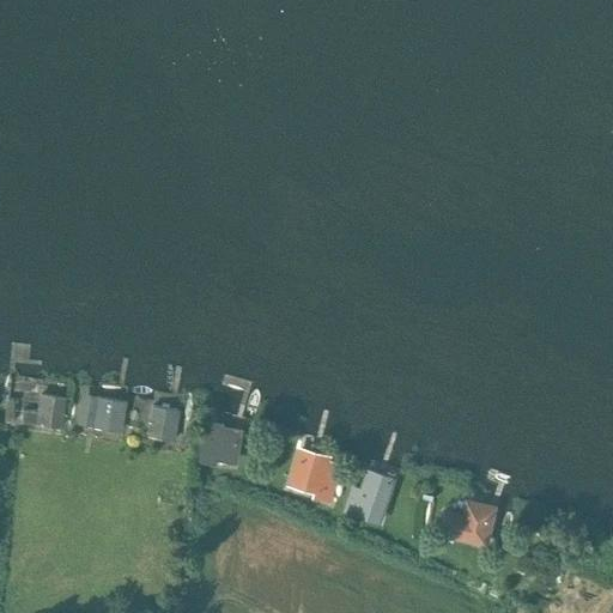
[(20,411),(19,422),(37,424),(61,426),(64,396),(40,394),(38,412),(20,411)]
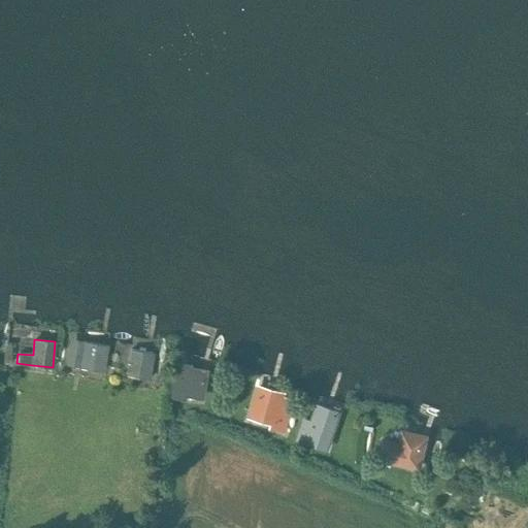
[(66,359),(66,364),(68,365),(78,366),(102,371),(107,344),(83,340),(81,351),(70,349),(68,349),(66,359)]
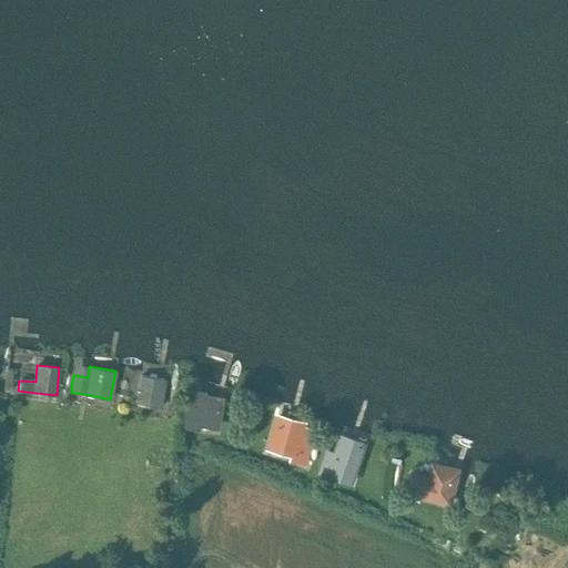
[(141,376),(137,404),(160,407),(164,379),(141,376)]
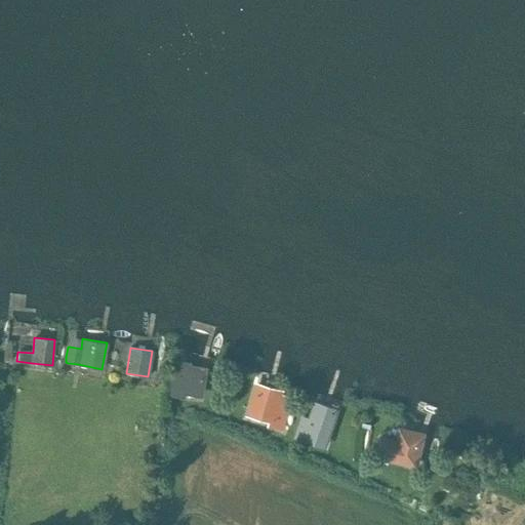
[(171,359),(166,395),(184,398),(185,395),(201,398),(206,367),(190,364),(190,362),(171,359)]
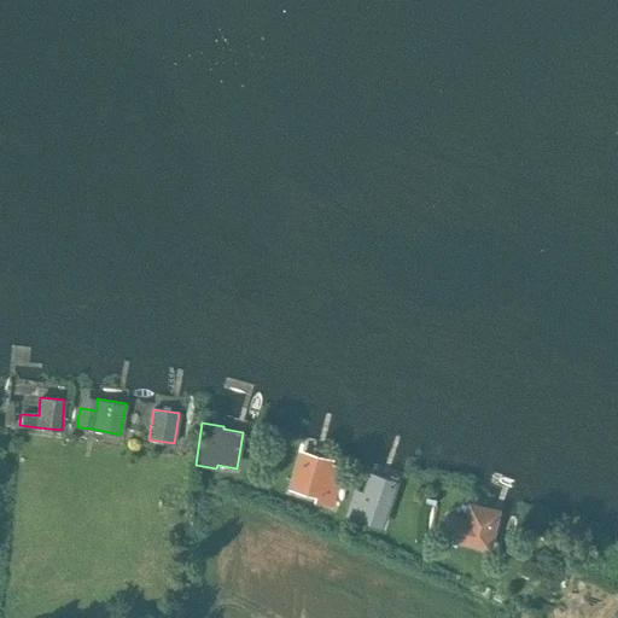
[(192,449),(197,432),(187,430),(182,447),(192,449)]
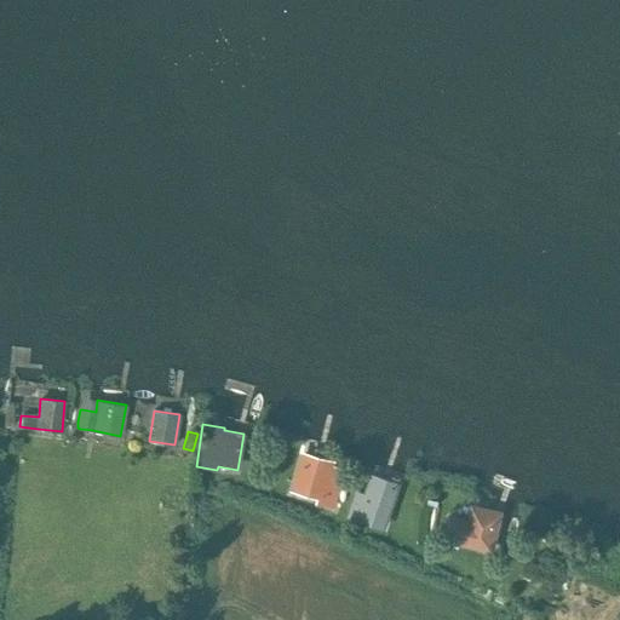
[(68,436),(68,441),(70,445),(74,445),(78,442),(78,438),(75,435),(72,435),(68,436)]
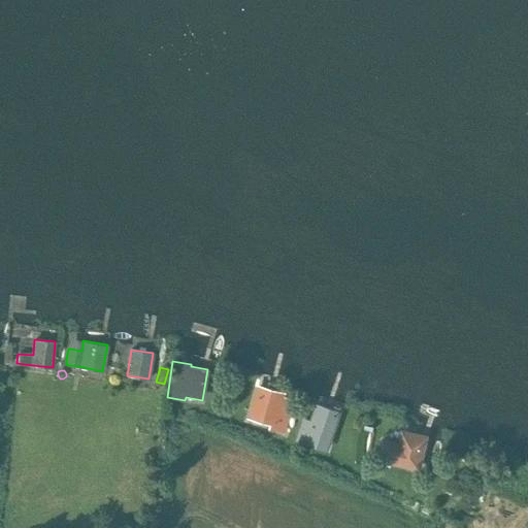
[(255,384),(245,418),(268,424),(267,428),(286,433),(295,400),(283,396),(284,392),(255,384)]
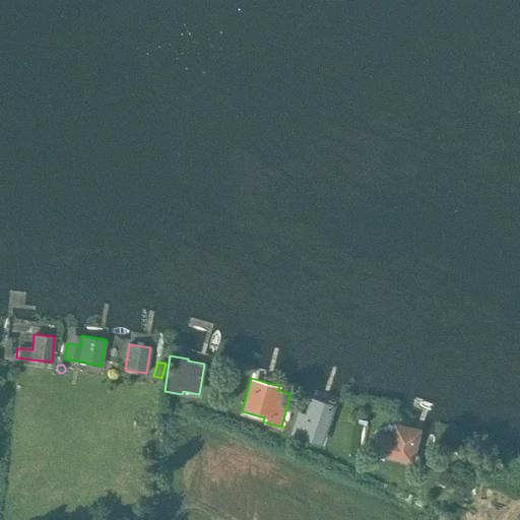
[(298,409),(287,434),(314,444),(322,418),(331,421),(337,404),(310,395),(309,398),(304,411),(298,409)]
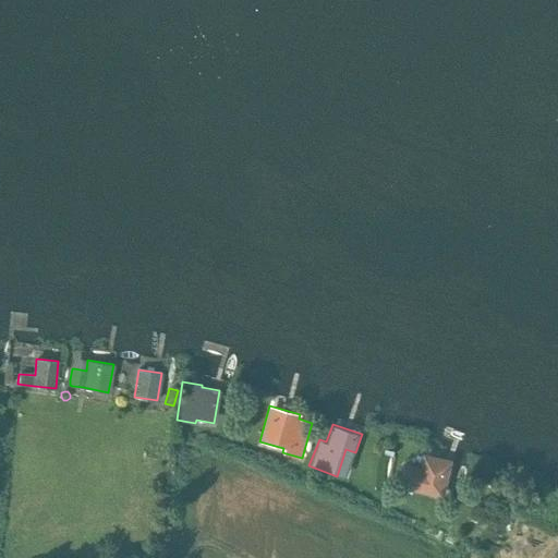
[(403,463),(398,487),(444,497),(451,462),(452,461),(448,460),(423,455),(421,466),(403,463)]
